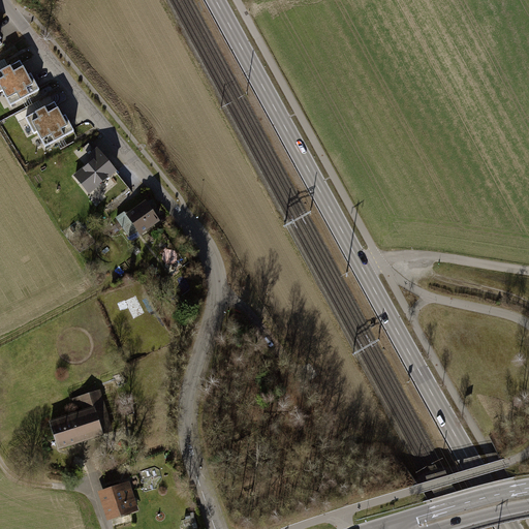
[(0,91),(2,90),(10,105),(39,89),(30,73),(27,74),(19,61),(0,71),(0,91)]
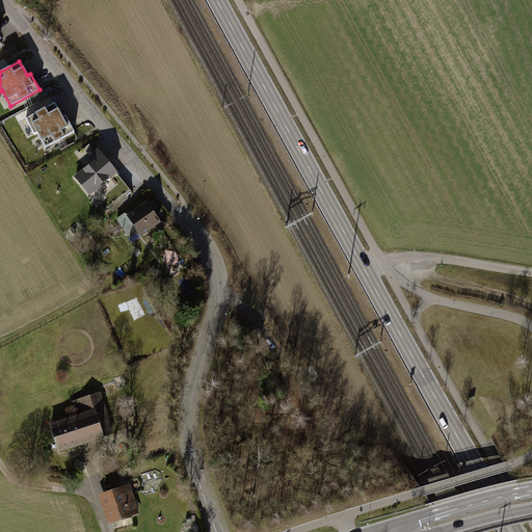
[(34,135),(38,133),(46,149),(75,133),(67,116),(63,118),(56,104),(27,120),(34,135)]
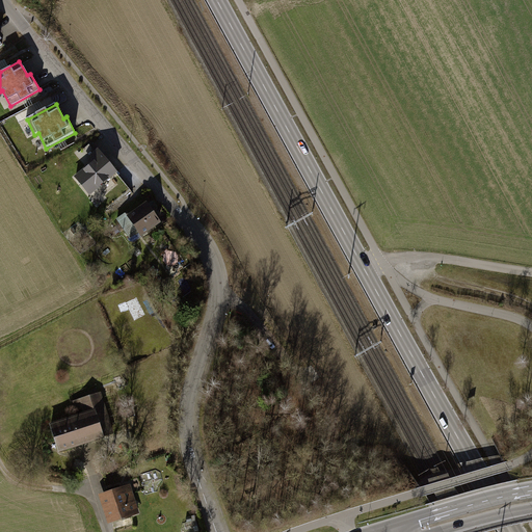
[(101,154),(76,176),(90,193),(115,171),(101,154)]
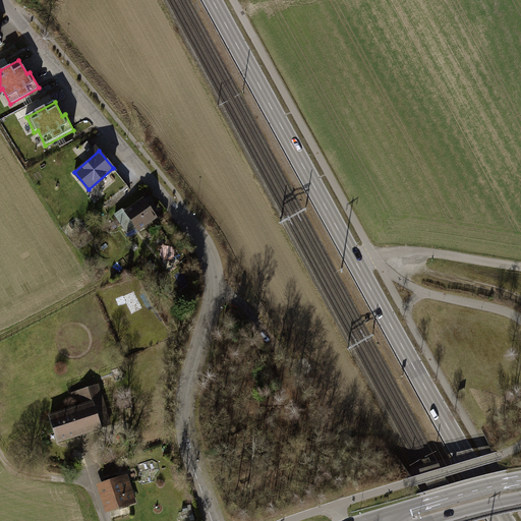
[(142,199),(126,211),(138,229),(155,218),(142,199)]
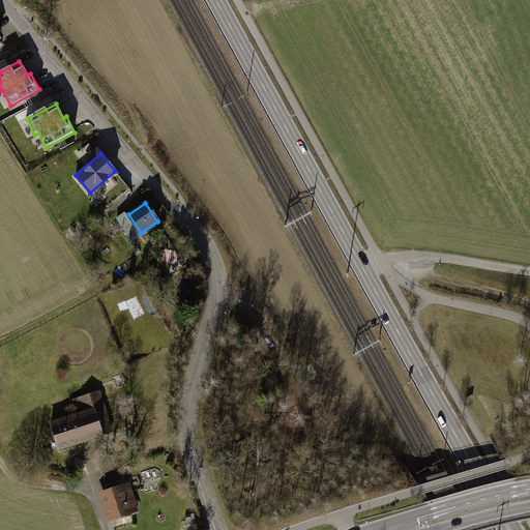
[(78,414),(51,422),(59,448),(110,431),(96,392),(72,401),(78,414)]
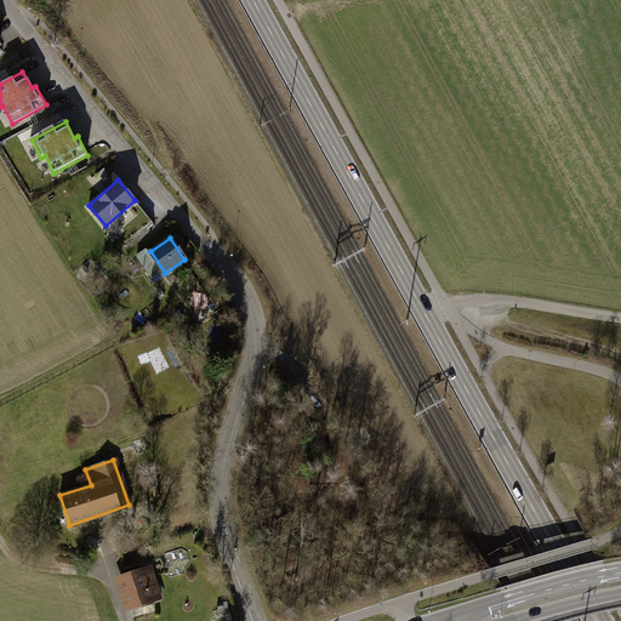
[(149,567),(119,576),(130,608),(160,598),(149,567)]
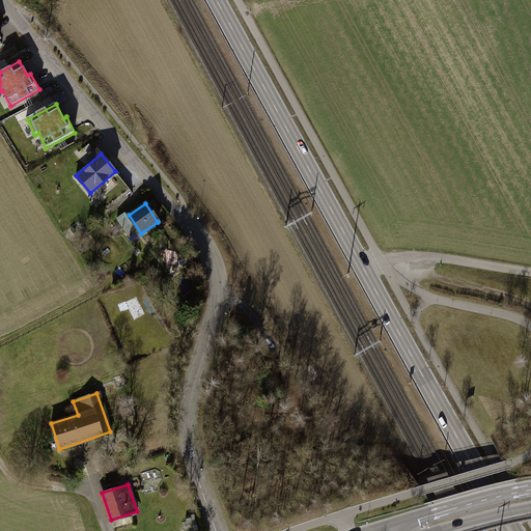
All buildings are outlined.
